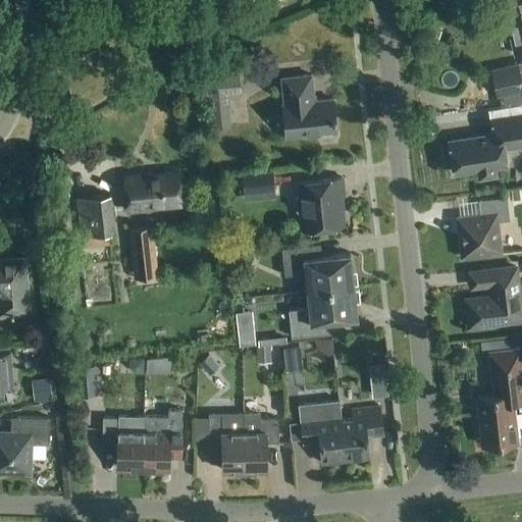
[(521,0),(500,0),(503,12),(506,11),(515,55),(521,53),(521,0)]
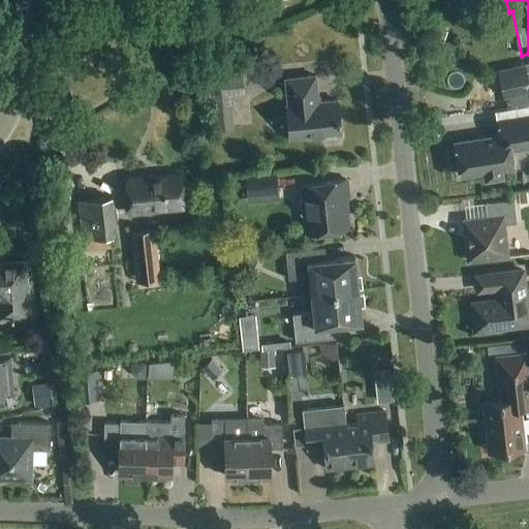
[(439,27),(434,39),(443,42),(447,30),(439,27)]
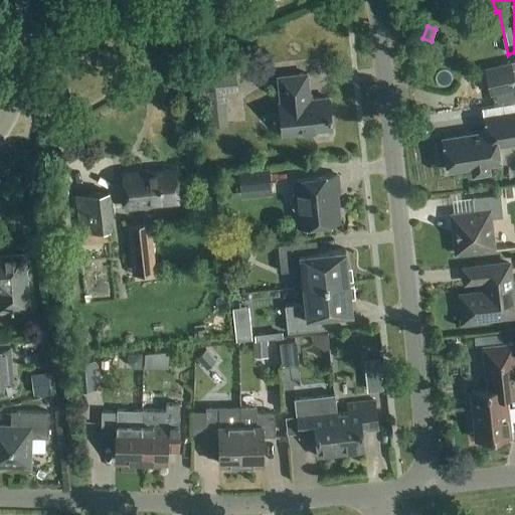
[(489,97),(493,96),(514,91),(514,62),(484,69),(489,97)]
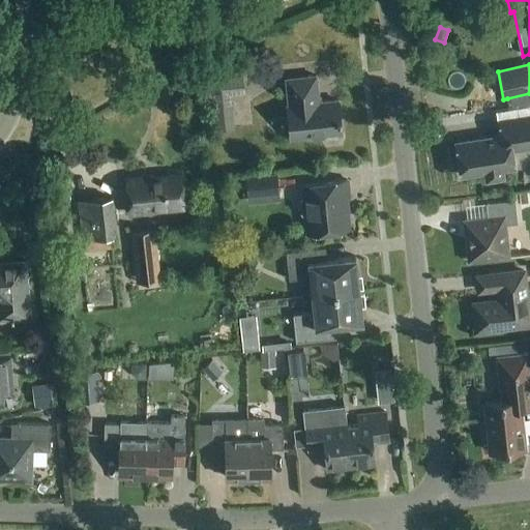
[(215,131),(233,129),(230,95),(245,93),(243,77),(209,80),(215,131)]
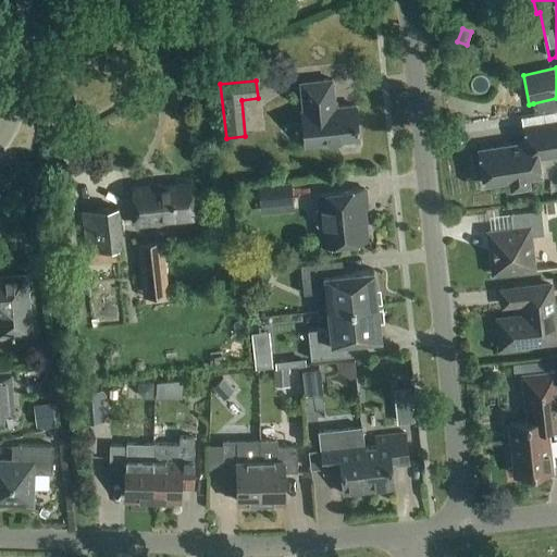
[(335,109),(332,81),(301,84),(304,112),(301,112),(306,147),(343,143),(345,146),(354,145),(356,141),(359,141),(356,107),(335,109)]
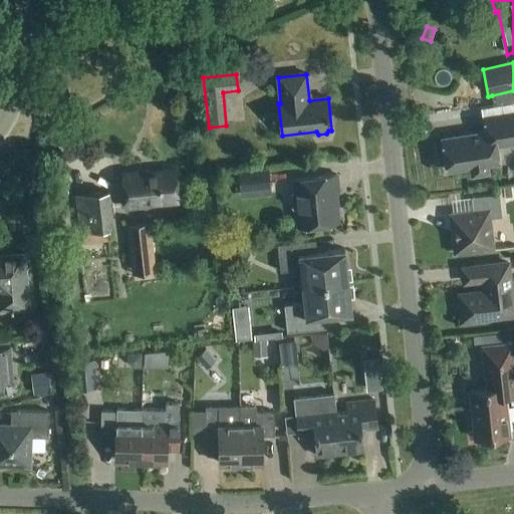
[(488,173),(485,157),(498,155),(497,147),(513,144),(513,111),(484,116),(487,133),(442,140),(447,171),(471,167),(472,175),(488,173)]
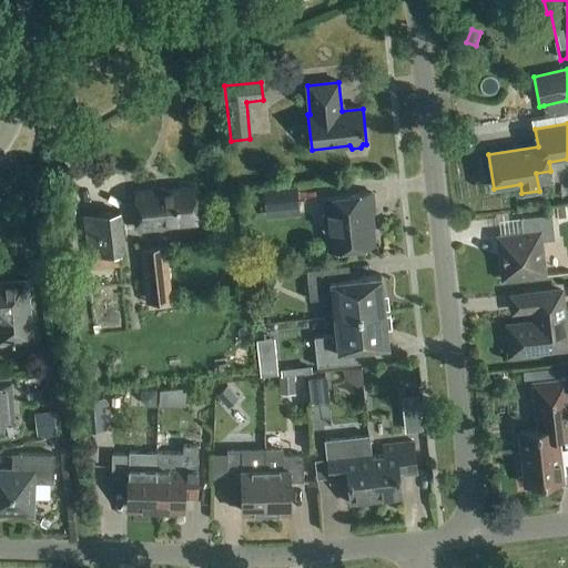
[(266,219),(300,215),(297,185),(264,189),(266,219)]
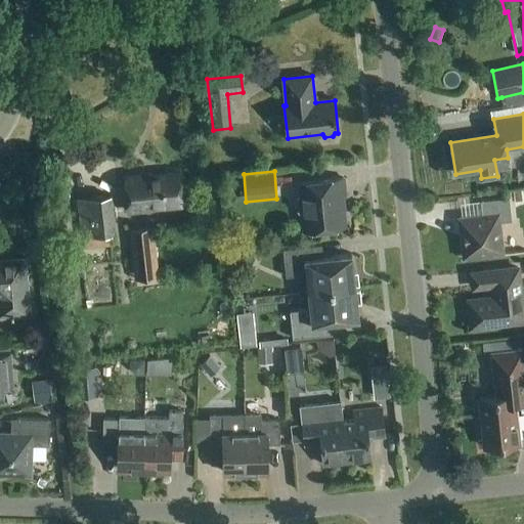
[(150,176),(150,174),(125,176),(128,211),(155,209),(154,207),(164,206),(164,208),(181,206),(181,204),(182,204),(178,173),(150,176)]
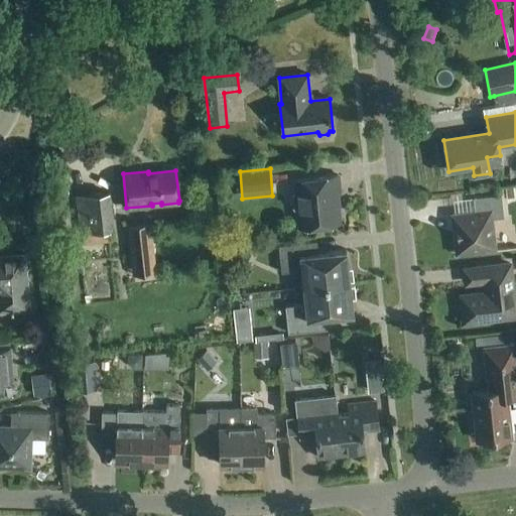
[(340,224),(337,195),(340,195),(338,176),(295,180),(296,195),(294,195),(292,198),(293,210),(295,212),(298,211),(300,228),(340,224)]
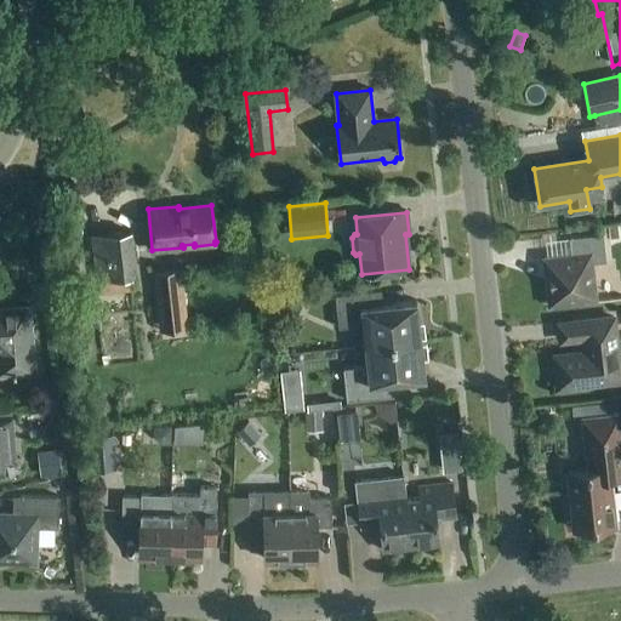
[(97,281),(138,278),(134,232),(92,235),(97,281)]
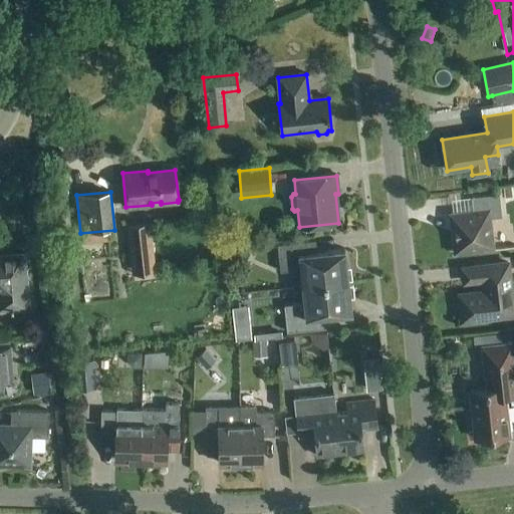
[(455,254),(494,249),(490,219),(502,217),(499,195),(472,198),(473,212),(450,215),(455,254)]
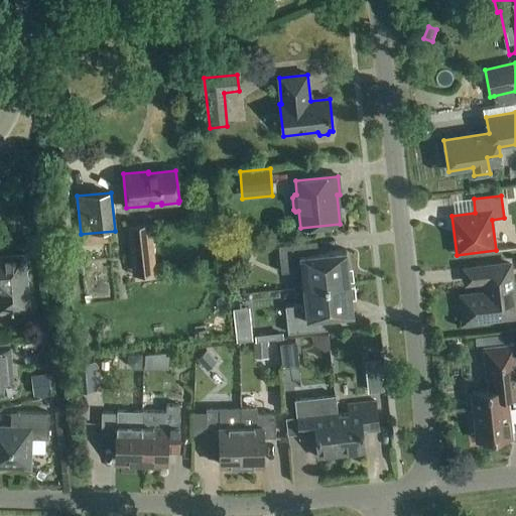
[(157,256),(154,222),(141,223),(132,224),(135,258),(157,256)]
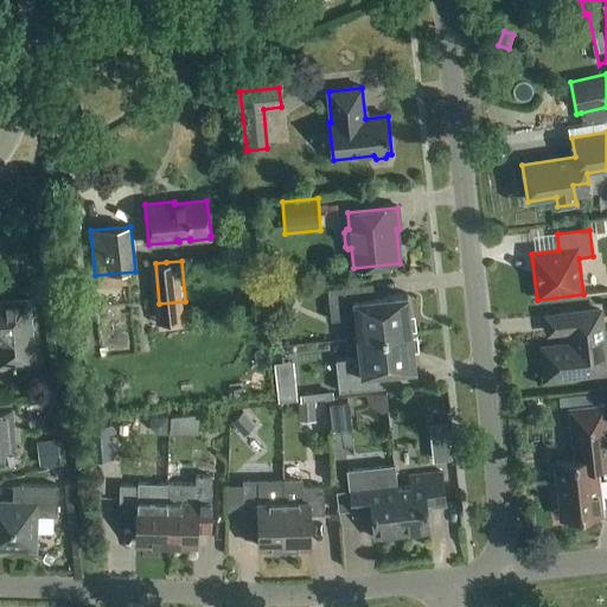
[(357,339),(411,332),(408,295),(365,300),(363,286),(328,289),(332,321),(355,319),(357,339)]
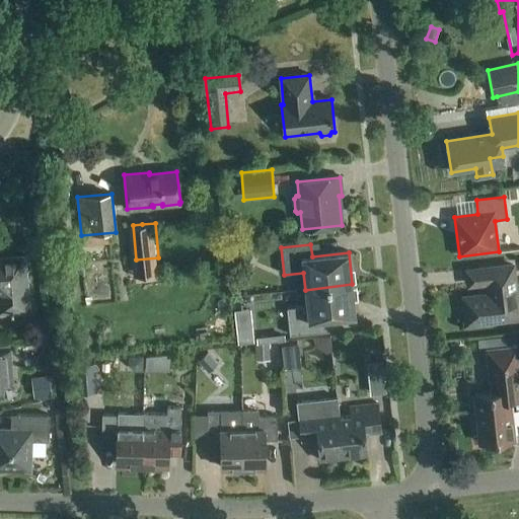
[(237,249),(231,261),(244,266),(249,254),(237,249)]
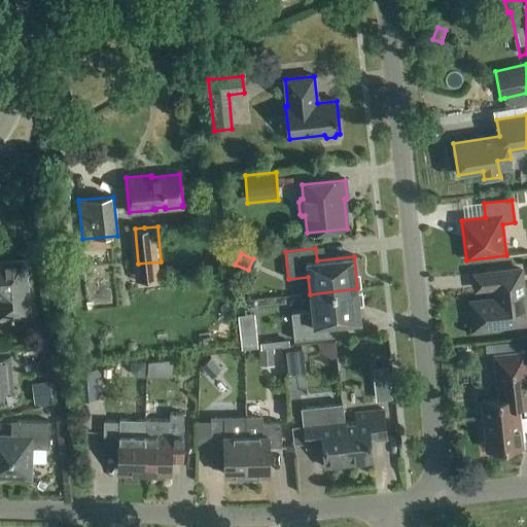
[(0,261),(0,317),(28,316),(24,260),(0,261)]
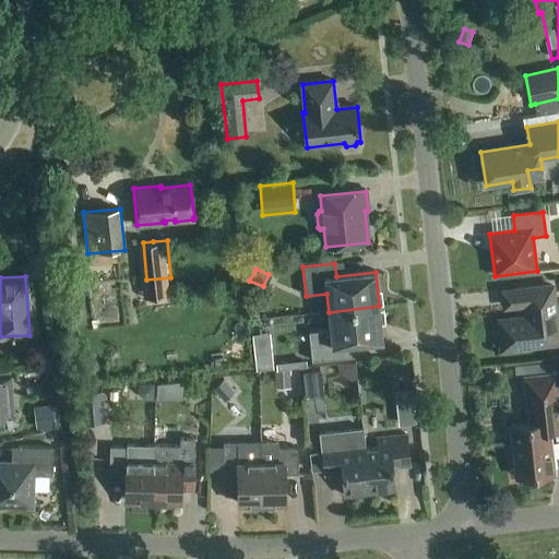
[(558,343),(552,287),(500,293),(502,310),(526,308),(527,318),(499,321),(502,349),(558,343)]
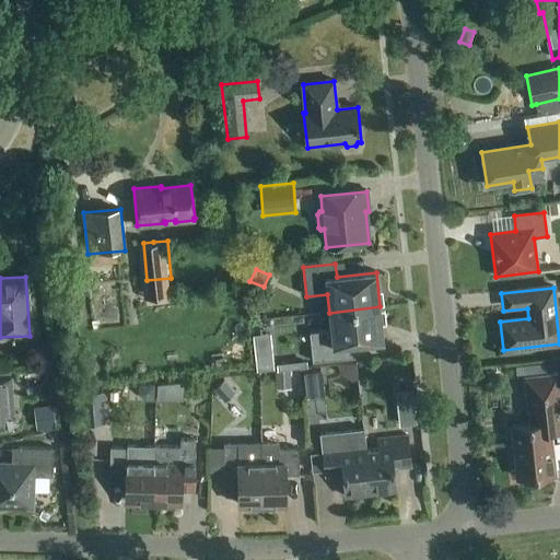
[(380,306),(329,313),(331,330),(310,333),(313,363),(346,359),(345,346),(383,341),(380,306)]
